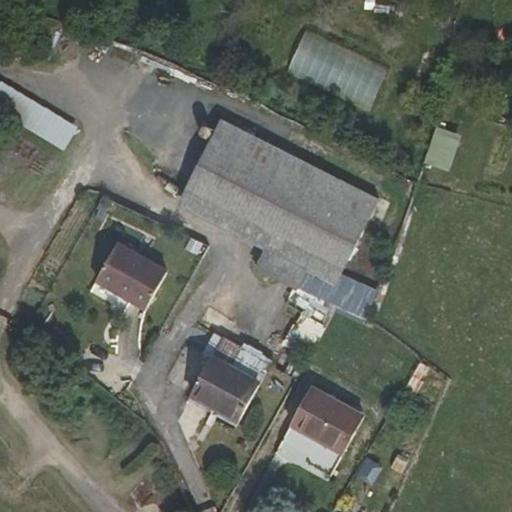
[(0,114),(64,151),(79,125),(2,81),(0,83),(0,114)]
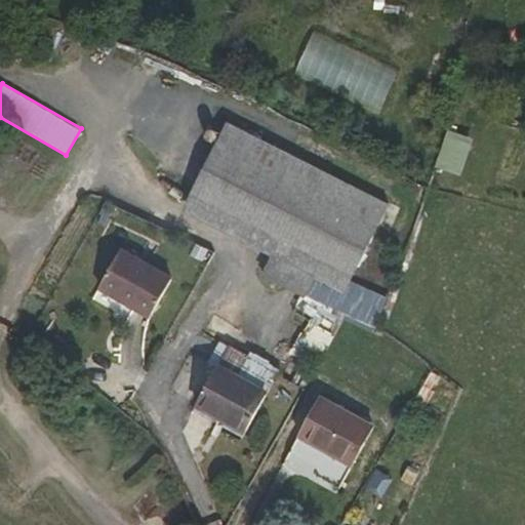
[(352,280),(390,199),(224,121),(182,210),(270,252),(259,273),(301,292),(292,313),(306,319),(290,353),(306,361),(307,360),(317,365),(339,317),(373,332),(390,297),(352,280)]
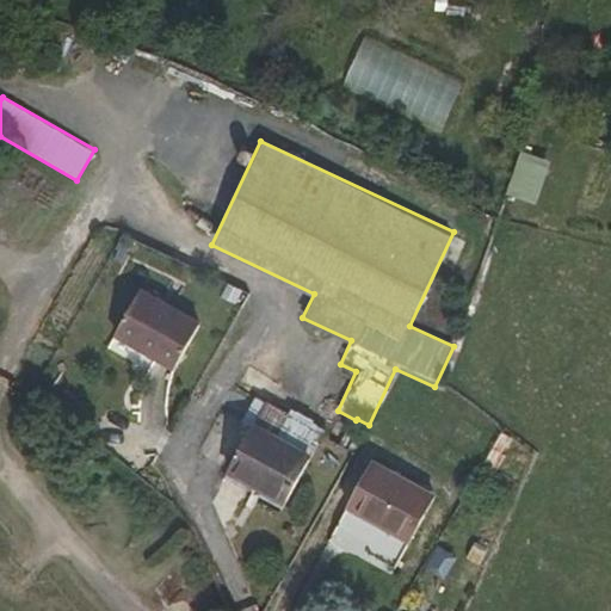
[(520,149),(506,193),(536,203),(551,160),(520,149)]
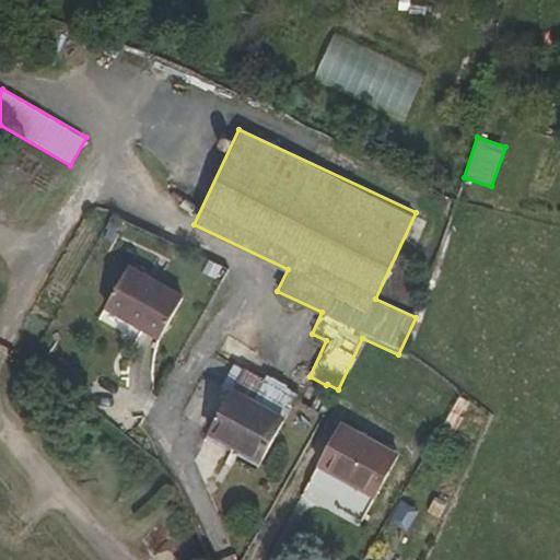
[(207,317),(153,286),(129,325),(181,359),(207,317)]
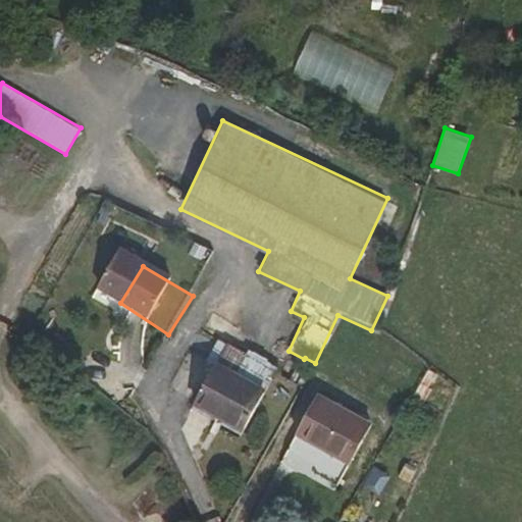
[(428,368),(413,397),(426,403),(440,375),(428,368)]
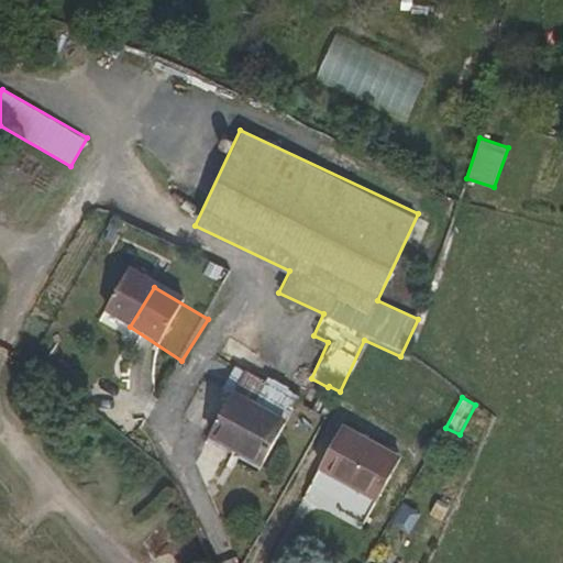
[(291,476),(312,437),(261,408),(239,446),(291,476)]
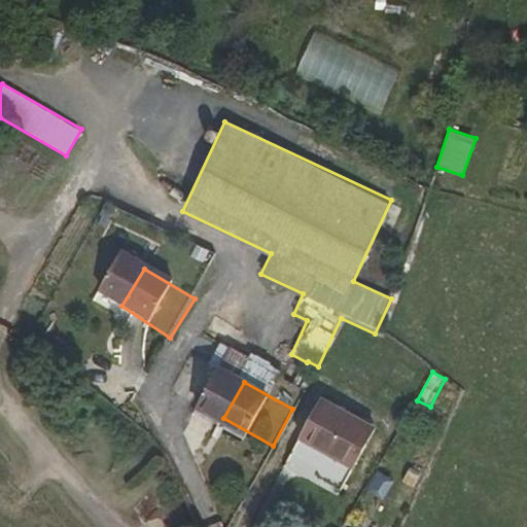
[(400,438),(348,411),(327,451),(381,479),(400,438)]
